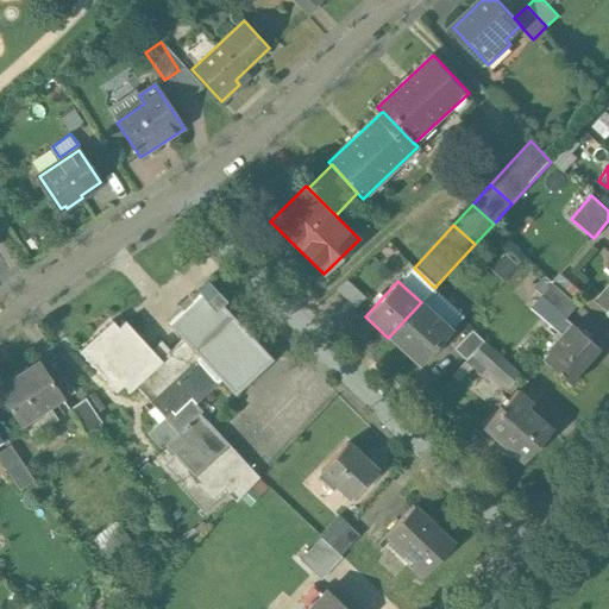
[(272,359),(219,301),(223,299),(208,282),(198,293),(201,297),(169,326),(182,340),(219,381),(233,396),(272,359)]
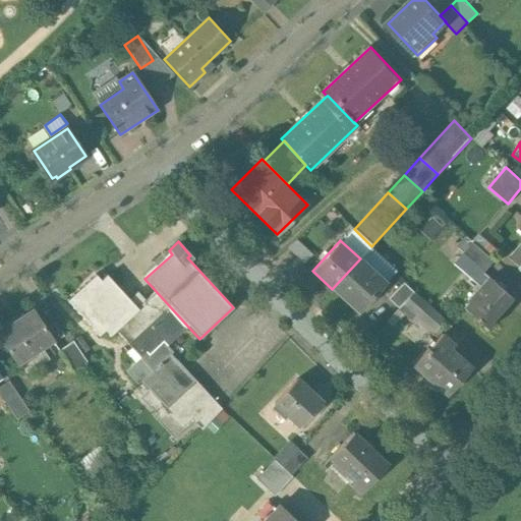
[(495,259),(473,241),(464,252),(485,271),(495,259)]
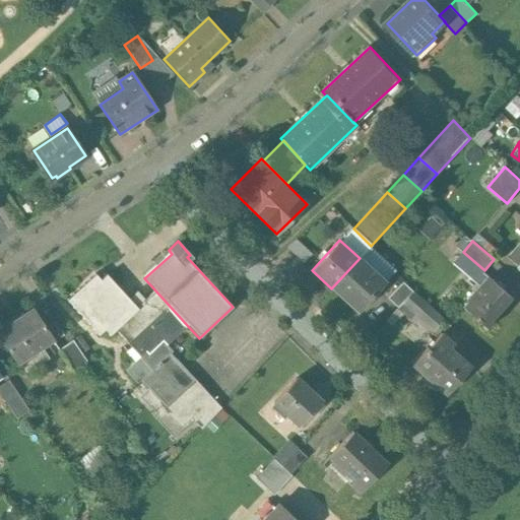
[(360,258),(331,288),(358,312),(395,270),(370,248),(360,258)]
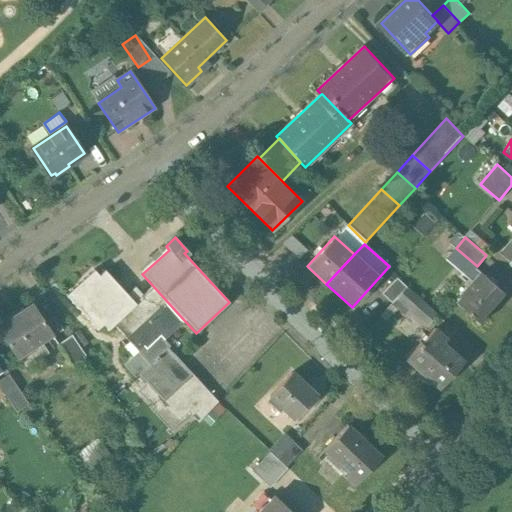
[(127,294),(105,270),(99,275),(95,270),(66,296),(97,330),(103,325),(108,331),(113,326),(138,353),(158,335),(162,340),(184,320),(153,286),(143,296),(135,287),(127,294)]
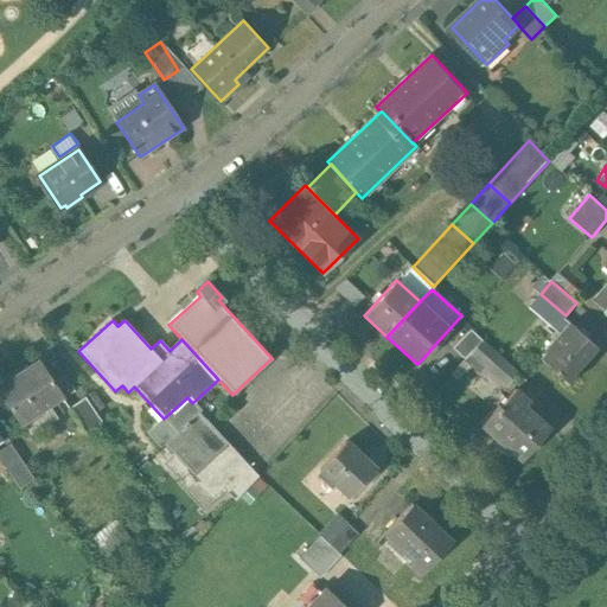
[(600,347),(570,321),(541,357),(556,370),(554,372),(558,376),(564,368),(574,376),(600,347)]
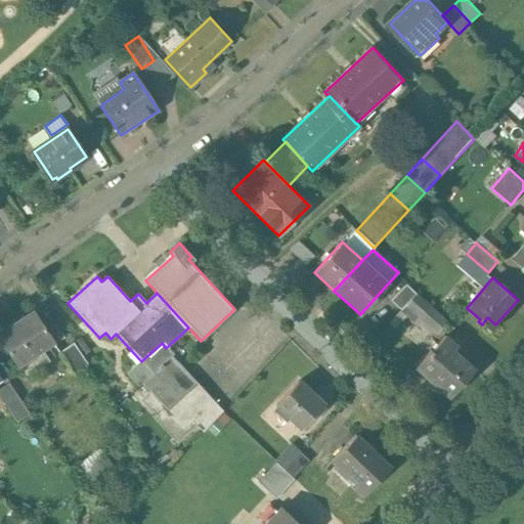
[(406,282),(393,298),(435,336),(449,321),(406,282)]
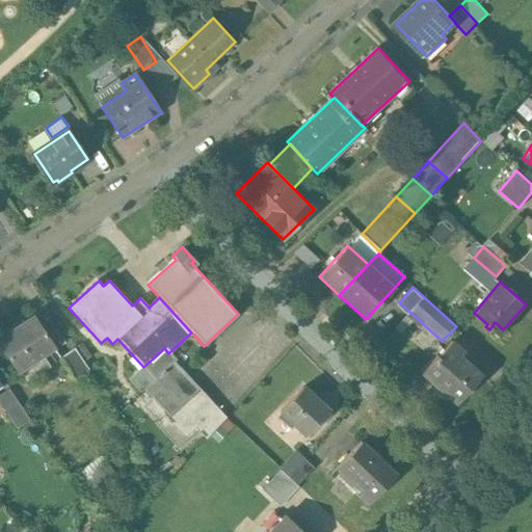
[(33,317),(10,333),(8,329),(0,335),(0,342),(19,370),(54,346),(33,317)]
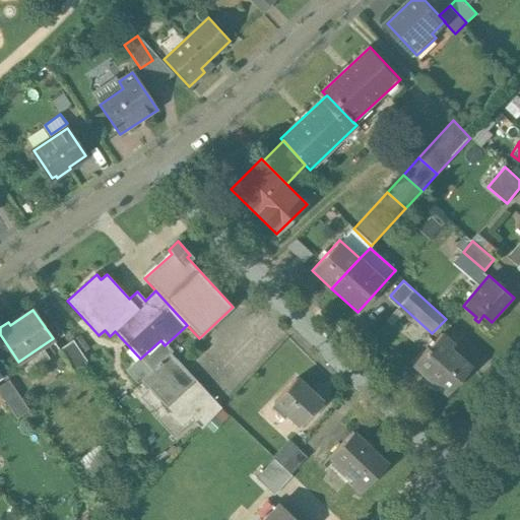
[(470,366),(449,347),(453,342),(442,332),(429,347),(428,346),(412,364),(426,375),(428,372),(449,391),(470,366)]
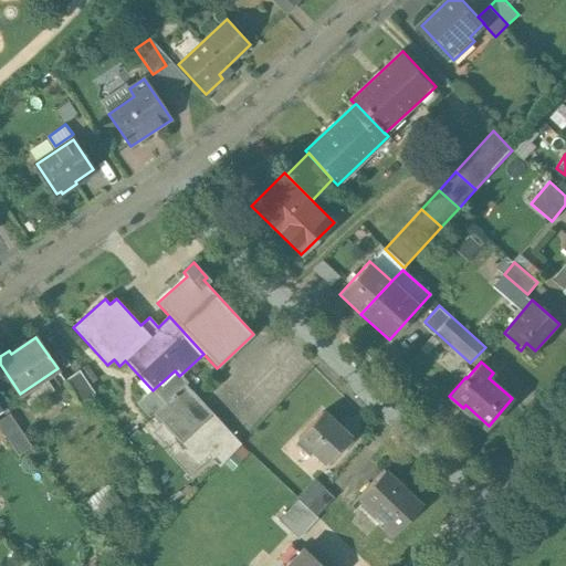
[(94,392),(79,370),(64,379),(80,402),(94,392)]
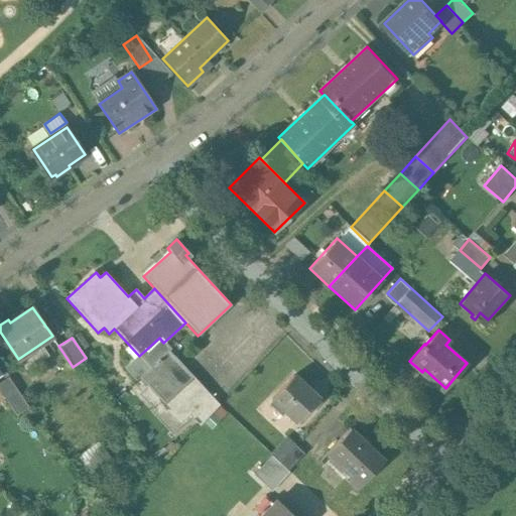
[(209,395),(167,352),(169,350),(163,343),(159,338),(139,356),(125,369),(135,381),(139,378),(151,391),(144,397),(168,424),(175,417),(180,422),(188,415),(209,395)]
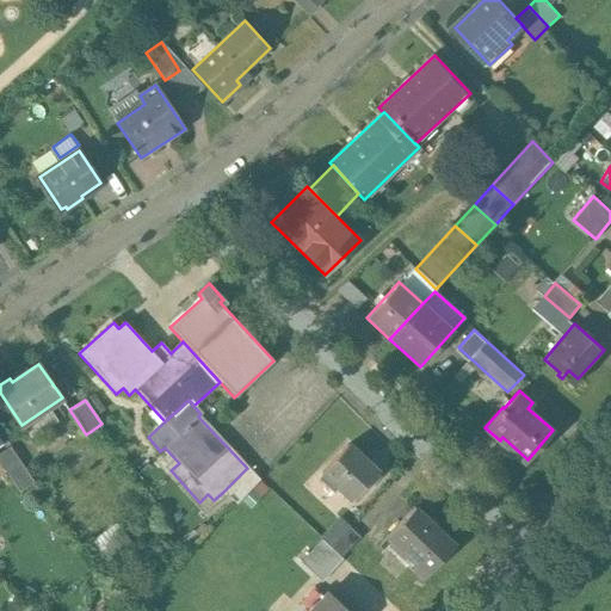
[(377,470),(349,444),(323,470),(352,498),(377,470)]
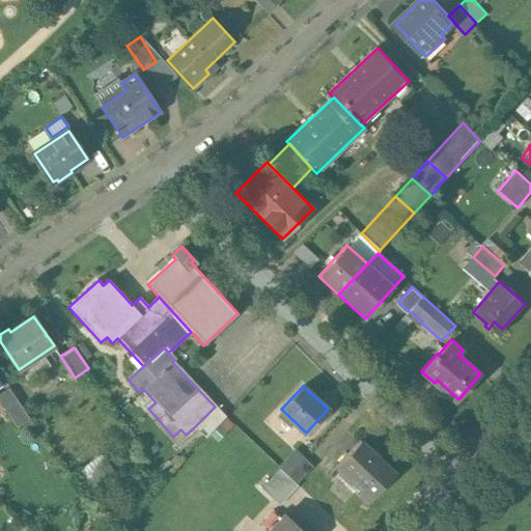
[(31,418),(10,387),(0,393),(0,399),(18,426),(31,418)]
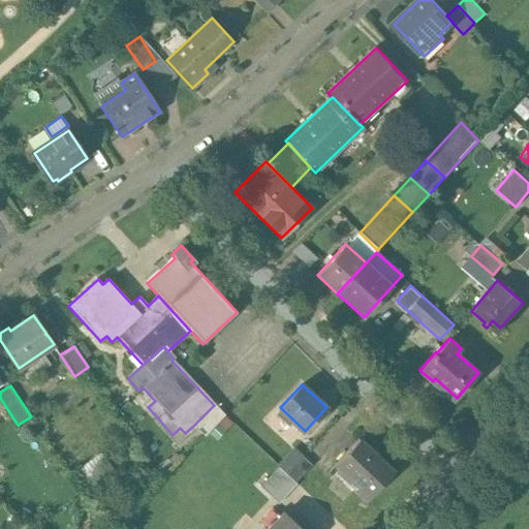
[(214,405),(193,426),(204,436),(224,414),(214,405)]
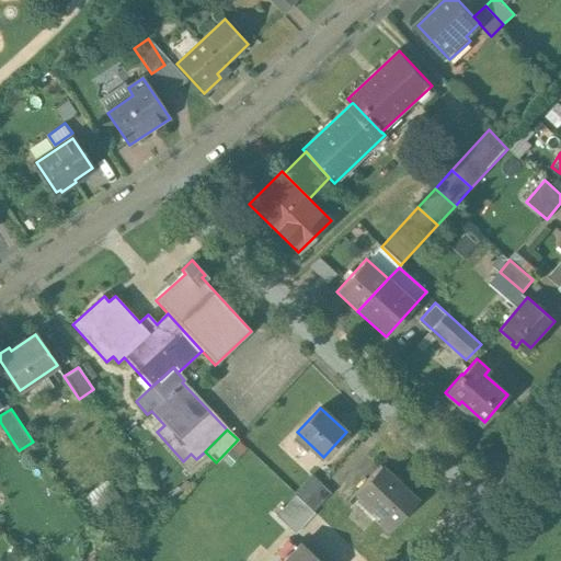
[(419,499),(381,465),(356,492),(380,514),(375,518),(389,531),(419,499)]
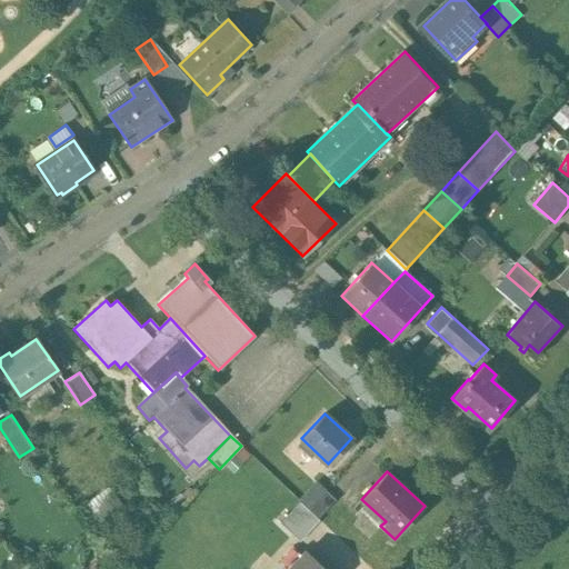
[(326,490),(308,510),(318,519),(336,499),(326,490)]
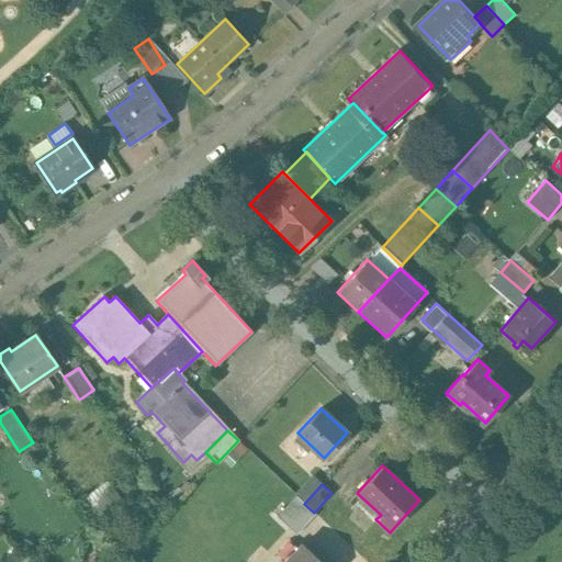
[(296,496),(277,517),(295,535),(315,514),(314,513),(304,504),(296,496)]
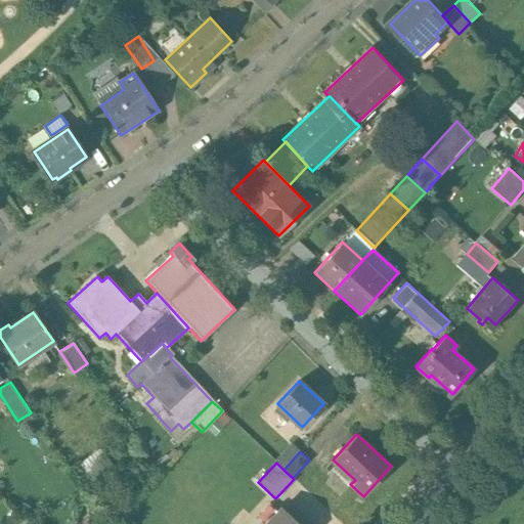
[(120,475),(114,466),(100,476),(107,485),(120,475)]
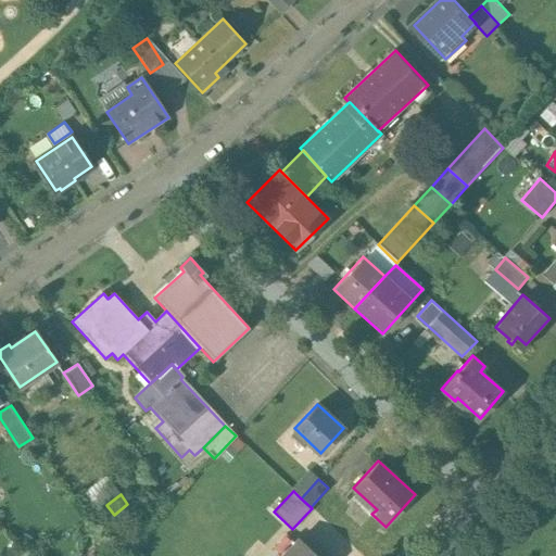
[(315,555),(298,540),(281,555),(315,555)]
